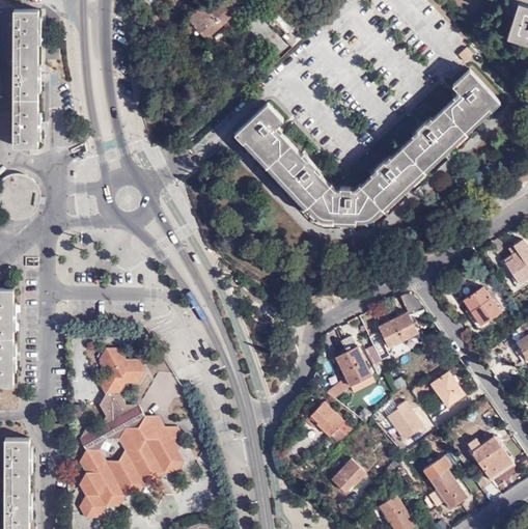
[(205,40),(246,0),(223,0),(210,14),(201,6),(187,20),(205,40)]
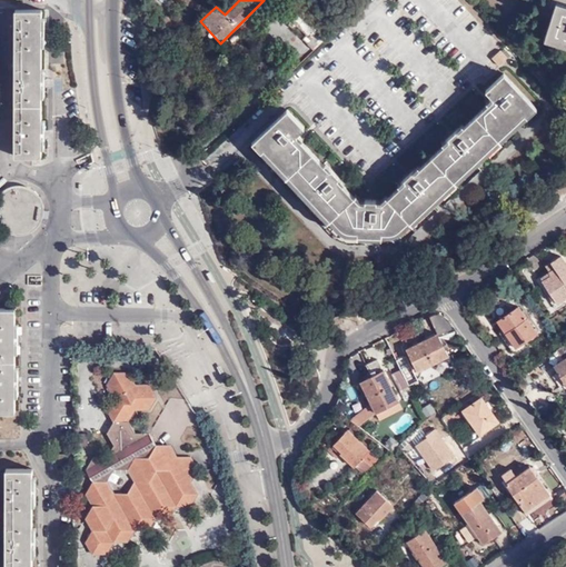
[(300,42),(310,53),(324,41),(287,3),(275,16),(290,31),(294,28),(304,39),(300,42)]
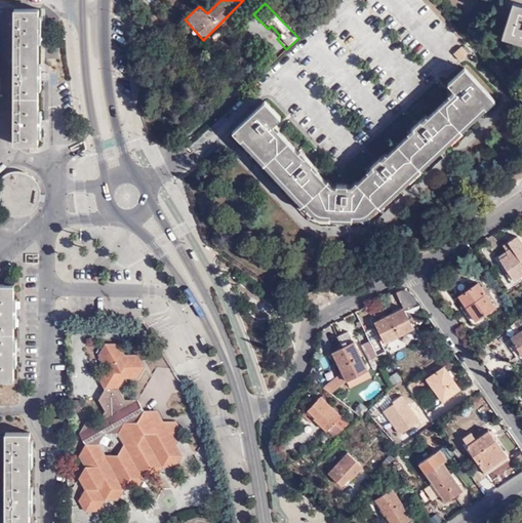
[(521,13),(507,8),(496,37),(521,45),(521,13)]
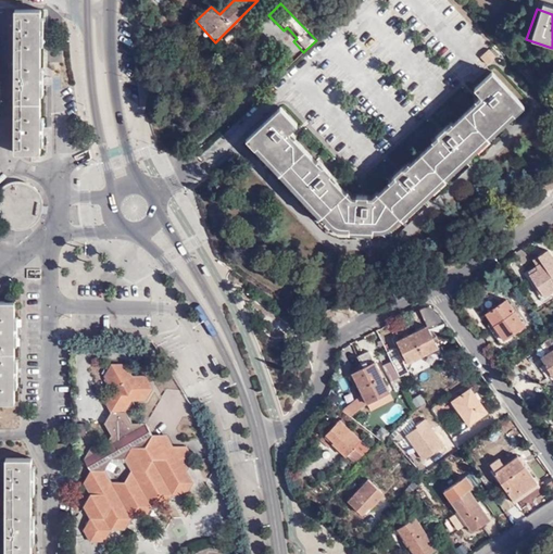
[(38,12),(12,12),(12,155),(37,155),(37,128),(37,78),(37,38),(38,12)]
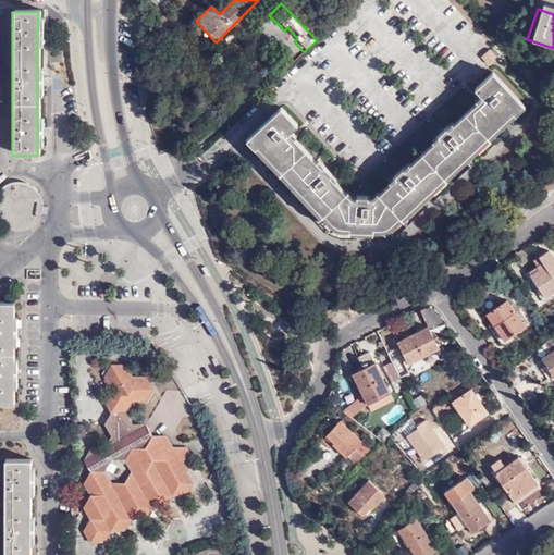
[(487,53),(479,61),(485,68),(493,60),(487,53)]
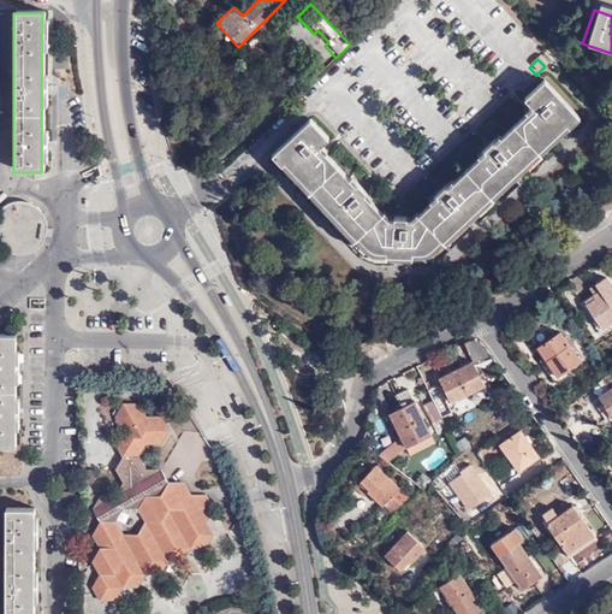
[(541,83),(522,101),(528,108),(524,111),(527,114),(494,143),(492,141),(476,155),(479,158),(446,189),(444,187),(431,199),(432,201),(409,223),(403,223),(403,219),(390,220),(390,223),(385,223),(363,199),(366,198),(351,183),(349,186),(319,153),(322,151),(319,148),(326,141),(307,122),(274,152),(343,228),(366,252),(373,257),(413,258),(422,257),(426,254),(572,117),(541,83)]
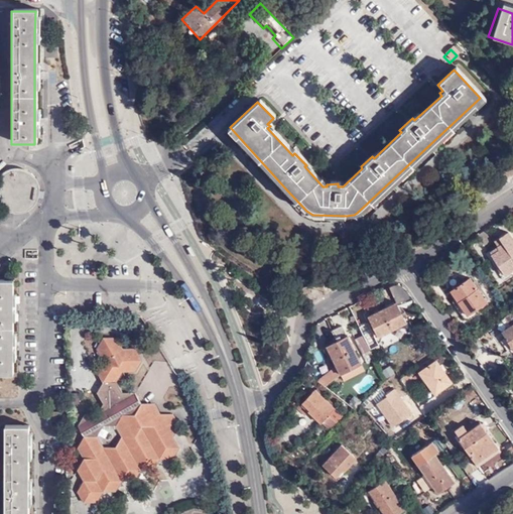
[(0,204),(2,206),(7,210),(15,212),(21,211),(27,208),(32,203),(35,194),(33,185),(28,178),(21,174),(15,173),(9,174),(3,177),(0,182),(0,204)]
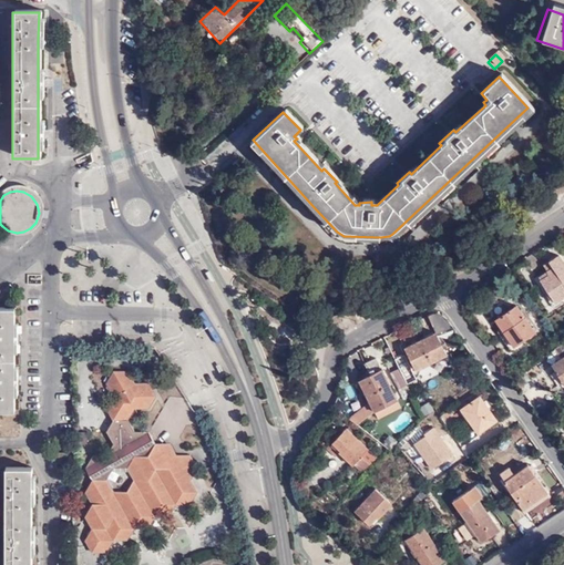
[(563,268),(556,257),(546,264),(552,271),(546,276),(543,273),(531,280),(550,309),(554,306),(554,305),(563,297),(563,268)]
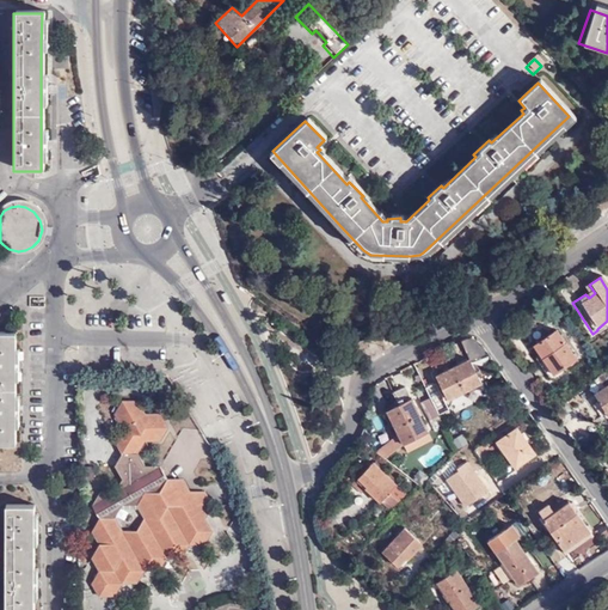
[(595,293),(589,285),(583,288),(585,294),(589,298),(595,293)]
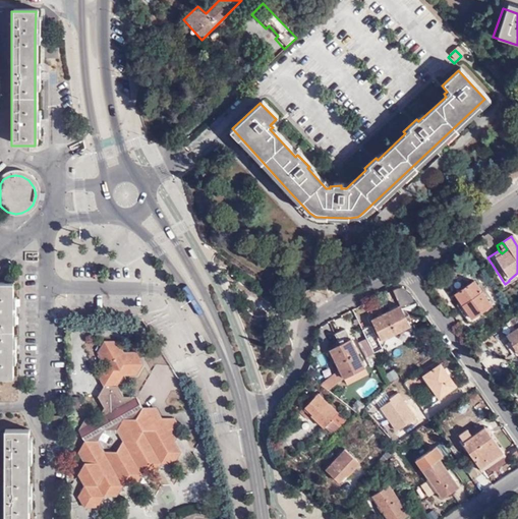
[(473,283),(453,295),(469,321),(488,307),(473,283)]
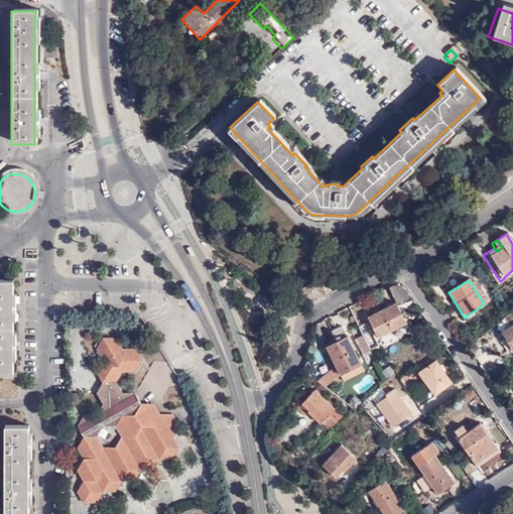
[(0,379),(11,379),(11,353),(11,307),(10,282),(0,282),(0,379)]
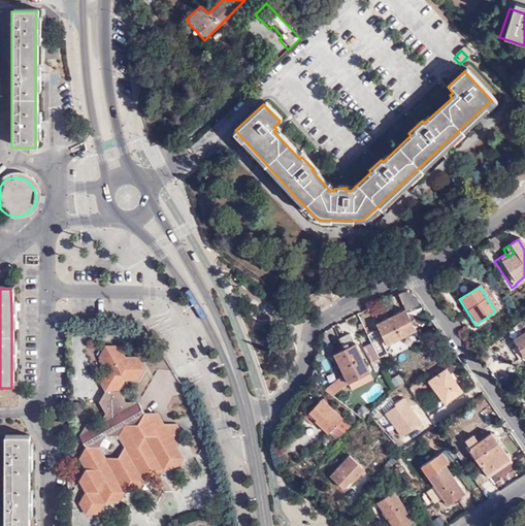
[(406,309),(375,325),(387,348),(415,333),(408,321),(412,320),(406,309)]
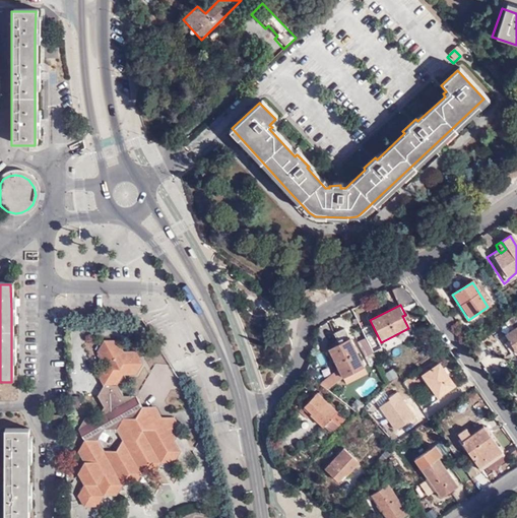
[(516,316),(507,323),(512,332),(503,337),(514,353),(516,351),(516,316)]
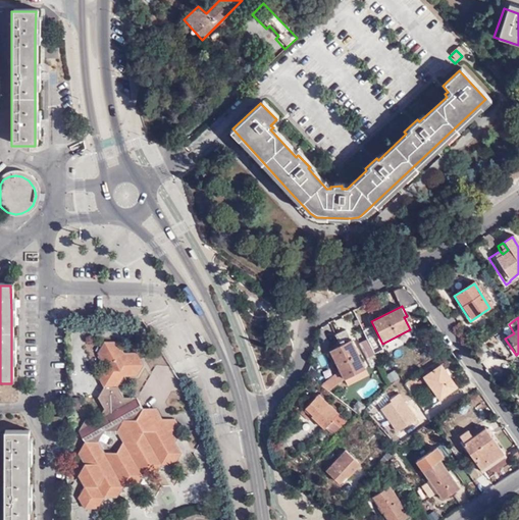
[(374,336),(366,341),(372,355),(381,351),(374,336)]
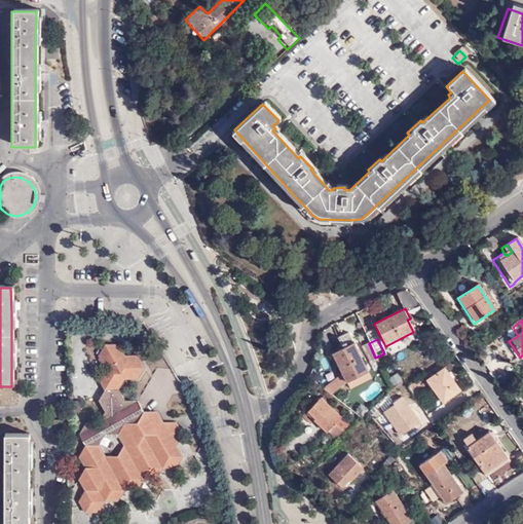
[(375,358),(369,343),(360,347),(367,362),(375,358)]
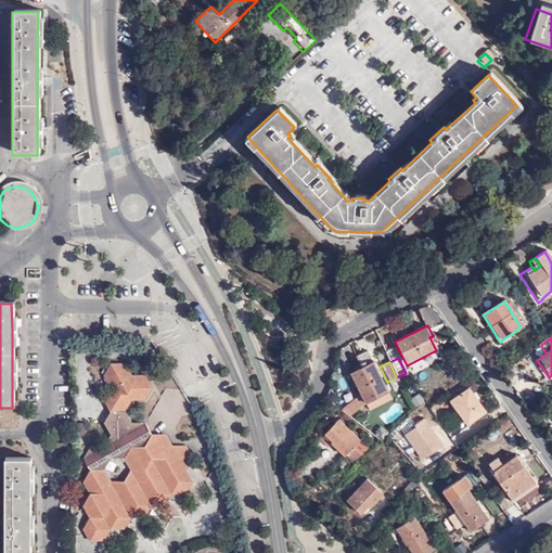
[(138,395),(143,396),(149,387),(142,375),(128,375),(123,363),(107,363),(101,375),(107,387),(101,399),(107,411),(101,422),(108,434),(101,446),(108,458),(122,458),(129,470),(123,481),(107,481),(101,492),(88,492),(81,504),(88,516),(81,528),(88,541),(101,541),(108,528),(123,528),(129,517),(142,517),(149,504),(163,504),(170,492),(183,492),(191,481),(183,470),(191,458),(183,445),(169,445),(164,446),(158,437),(148,437),(149,434),(142,422),(129,422),(122,411),(119,410),(120,404),(125,404),(129,399),(136,399),(138,395)]
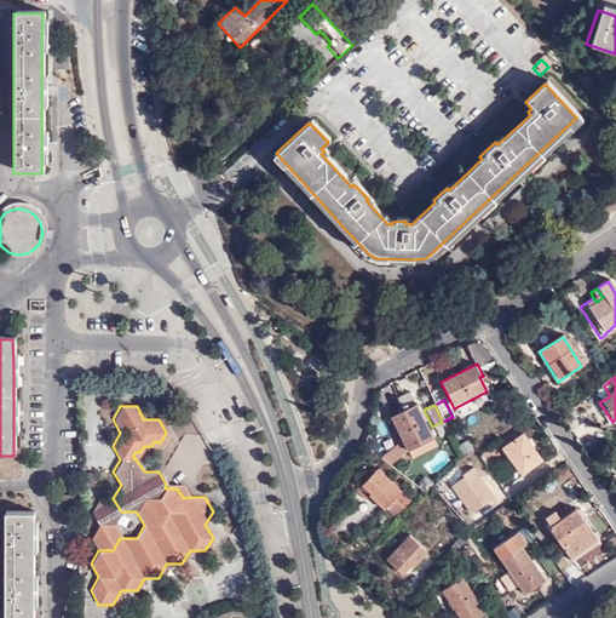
[(402,408),(387,415),(407,452),(432,439),(415,406),(403,412),(402,408)]
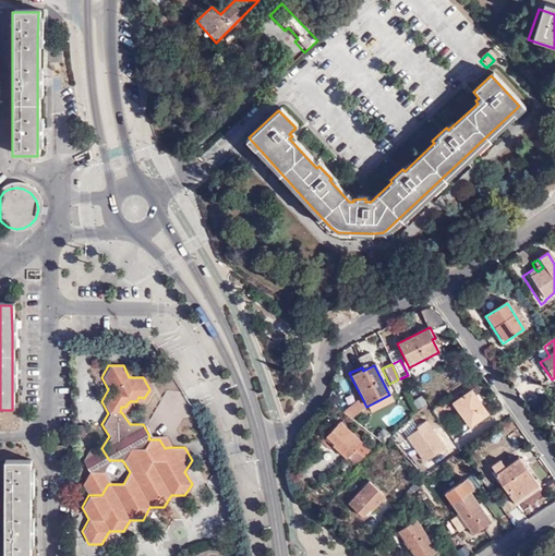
[(466,388),(451,398),(455,402),(454,403),(461,415),(459,418),(467,428),(486,417),(469,393),(466,388)]
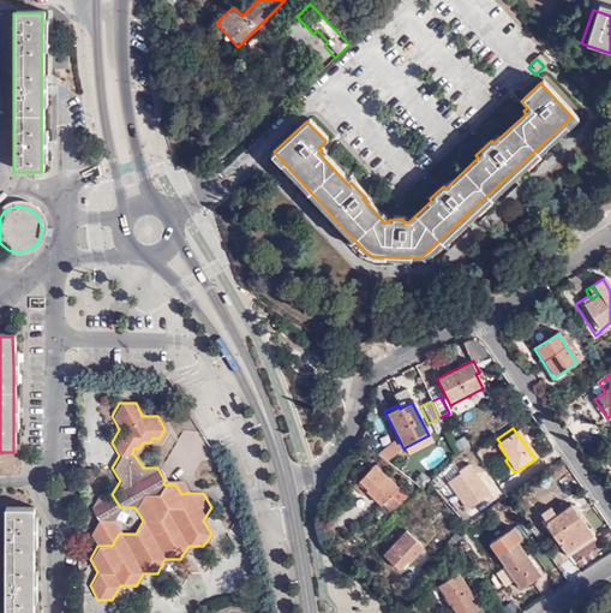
[(375,465),(358,482),(367,491),(365,492),(379,506),(389,498),(397,488),(375,465)]
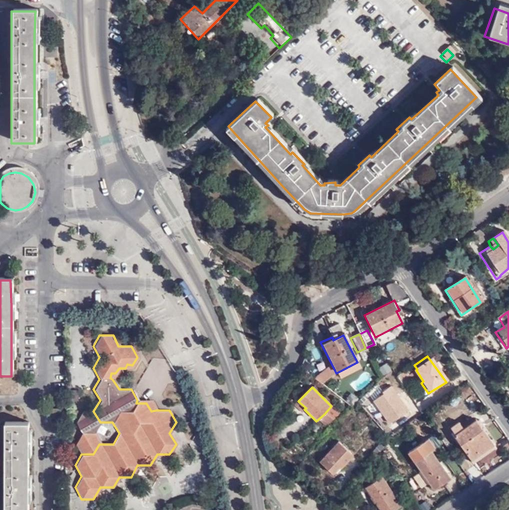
[(350,409),(355,400),(347,395),(341,404),(350,409)]
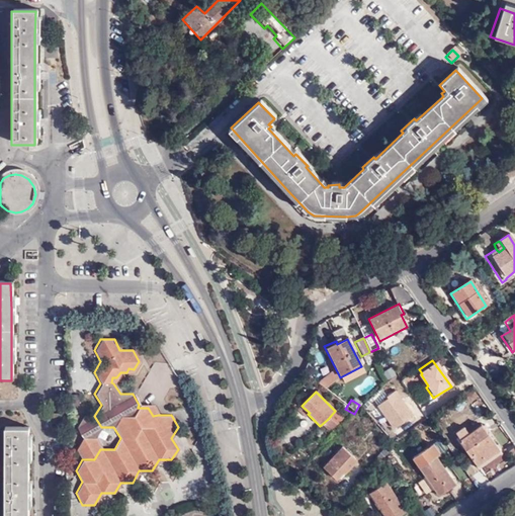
[(153,416),(158,415),(152,405),(139,405),(138,408),(148,408),(153,416)]
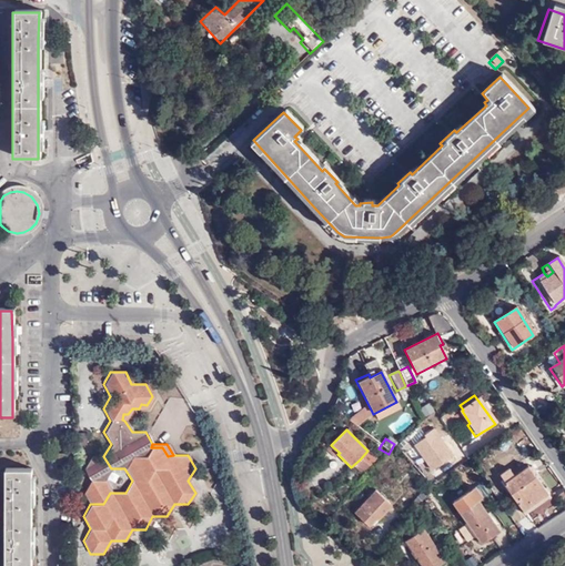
[(340,453),(331,445),(325,451),(332,458),(338,454),(340,453)]
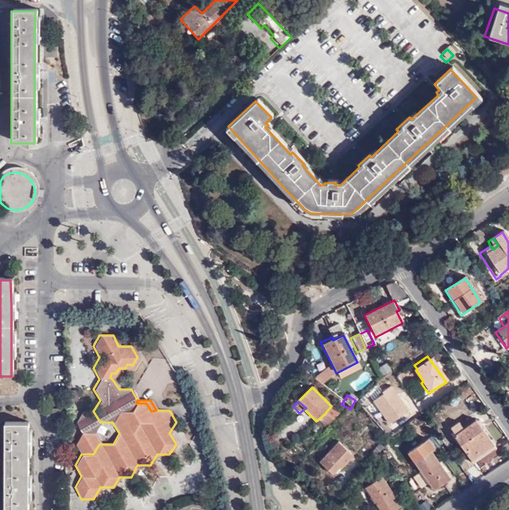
[(58,410),(45,410),(45,419),(58,419),(58,410)]
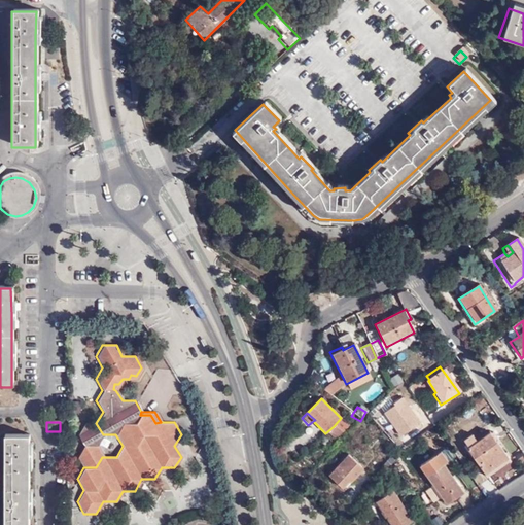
[(103,434),(96,423),(82,423),(76,434),(83,446),(76,457),(83,467),(96,467),(102,457),(96,446),(103,434)]
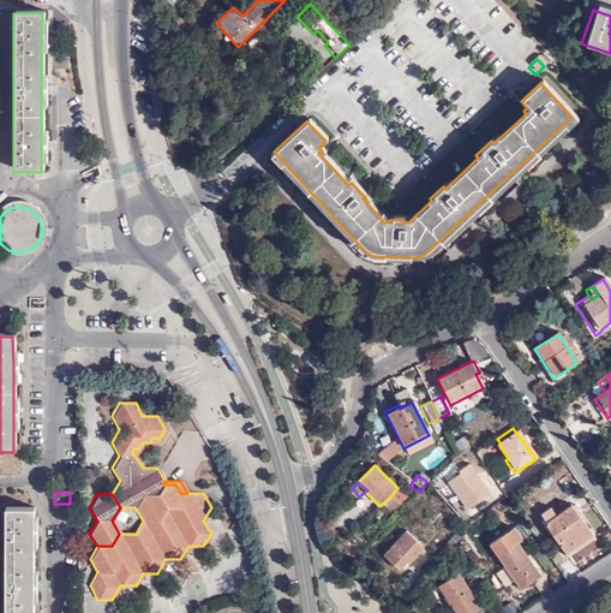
[(399,507),(389,498),(379,506),(390,516),(399,507)]
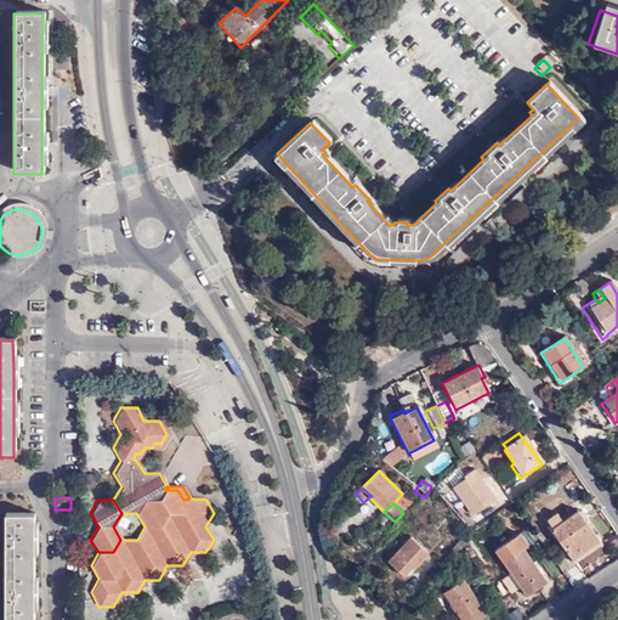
[(576,512),(550,530),(571,562),(596,544),(576,512)]
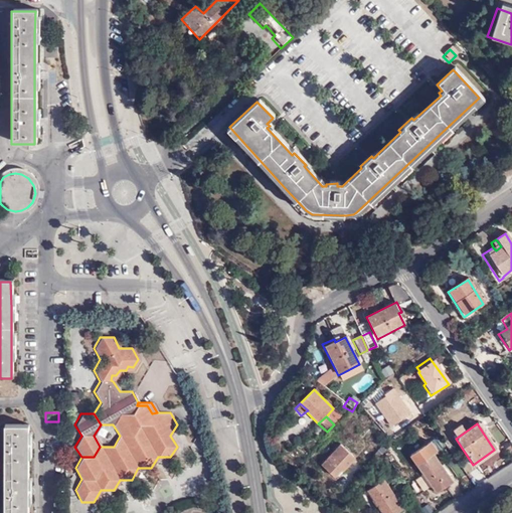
[(27,425),(3,425),(3,512),(26,512),(27,494),(27,453),(27,425)]
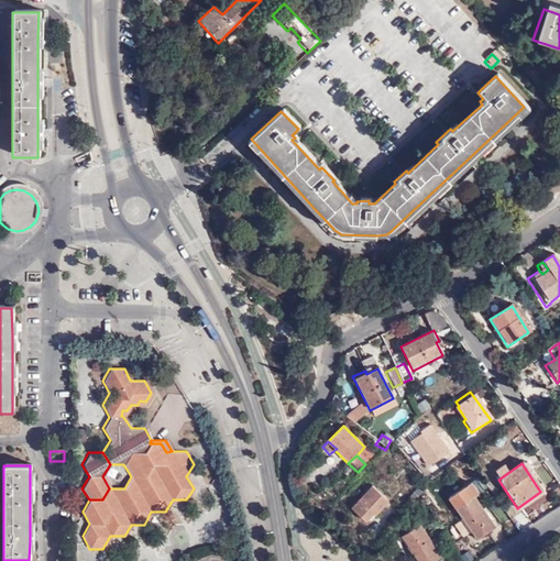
[(370,487),(350,508),(364,523),(372,514),(374,515),(387,503),(370,487)]
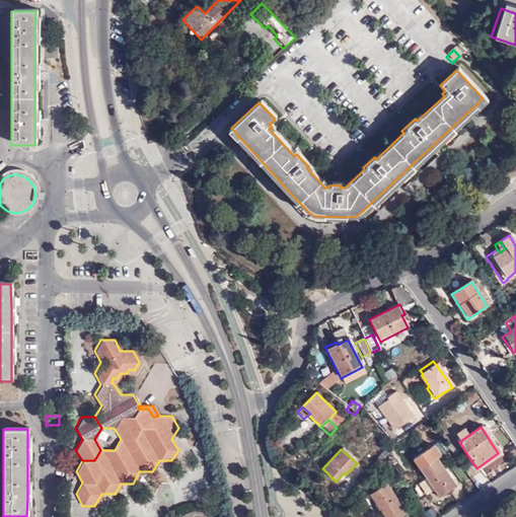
[(435,459),(418,470),(437,498),(454,488),(435,459)]
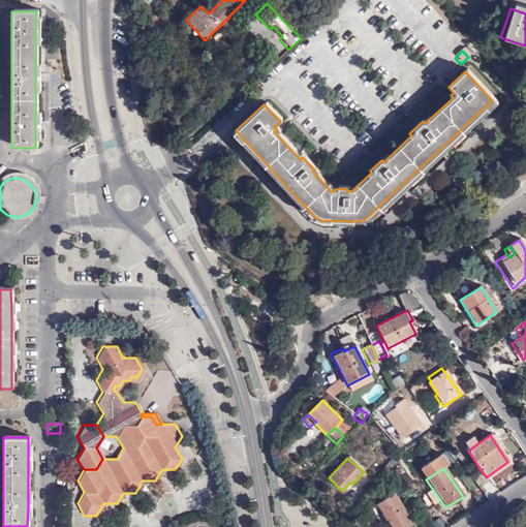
[(393,494),(377,504),(387,519),(385,520),(390,526),(408,526),(412,524),(393,494)]
